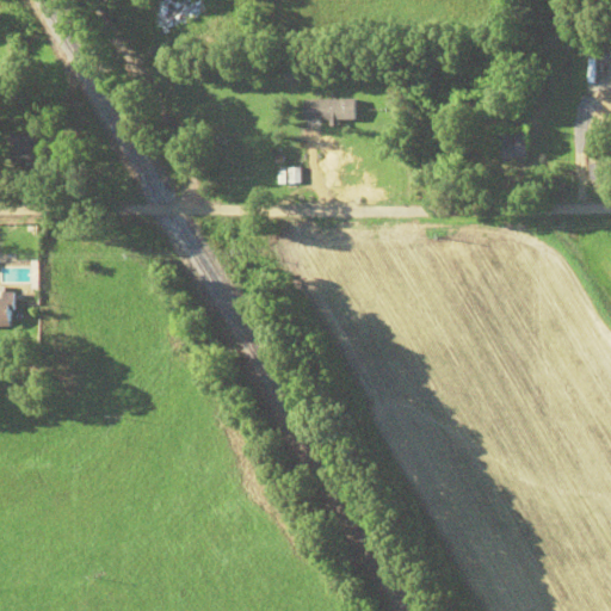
[(195,1),(181,8),(177,0),(168,0),(154,10),(167,32),(201,12),(195,1)]
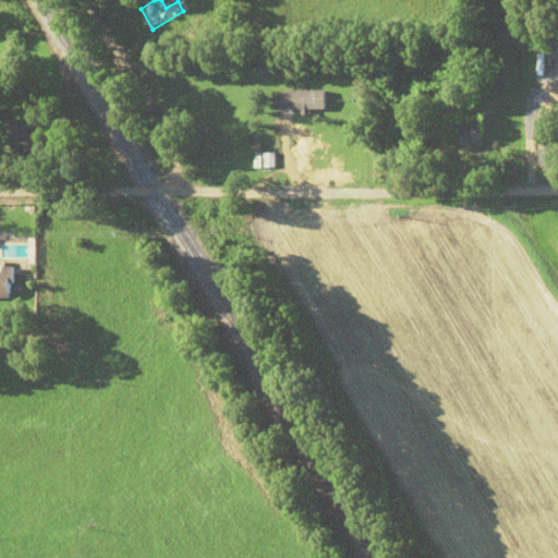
[(537,75),(546,75),(546,71),(557,71),(557,50),(541,50),(541,55),(537,55),(537,75)]
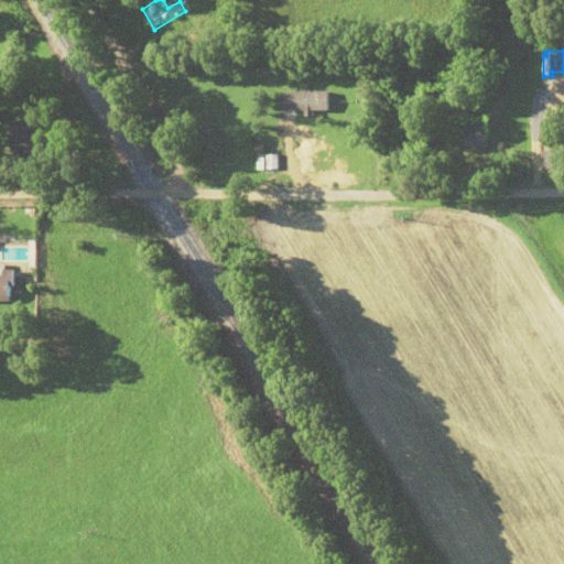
[(331,91),(283,91),(283,112),(331,112),(331,91)]
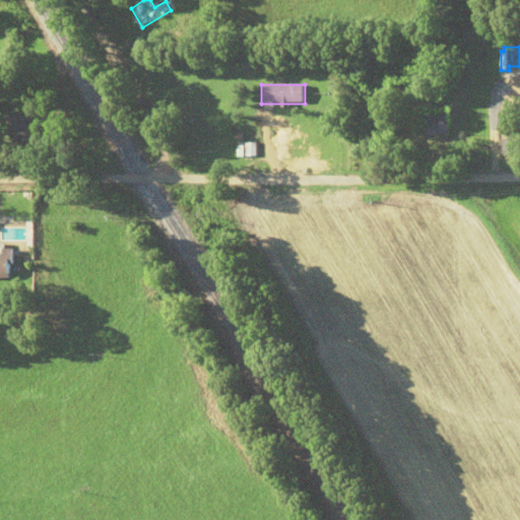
[(33,137),(33,115),(10,115),(10,137),(33,137)]
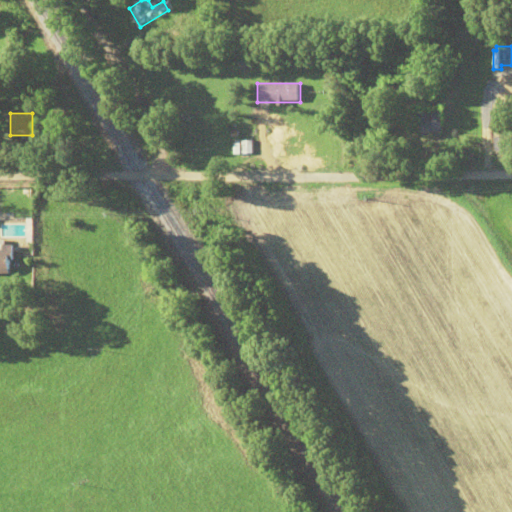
[(496,150),(508,150),(508,138),(496,139),(496,150)]
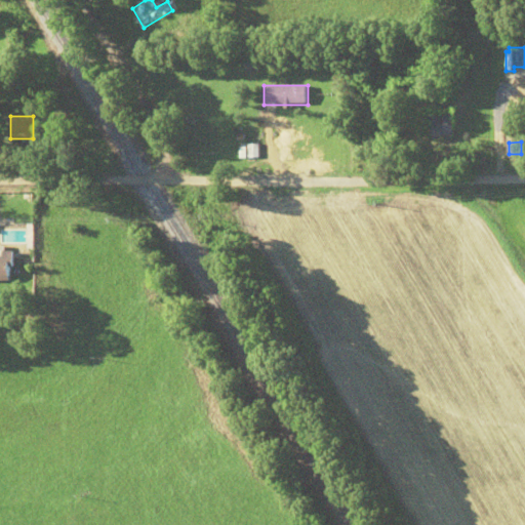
[(0,280),(14,280),(14,251),(6,251),(6,246),(0,245),(0,280)]
